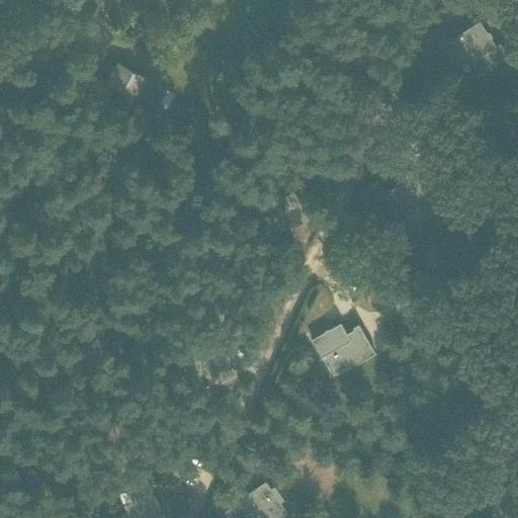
[(505,57),(497,44),(495,45),(479,19),(460,31),(459,31),(456,33),(456,34),(446,41),(446,42),(450,39),(460,56),(464,53),(479,74),(505,57)]
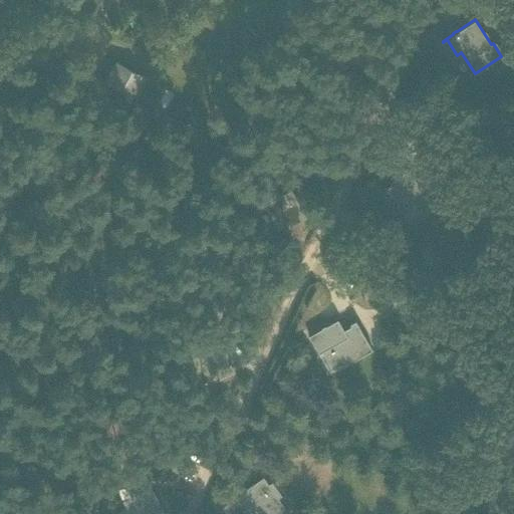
[(114,59),(103,80),(132,96),(143,75),(114,59)]
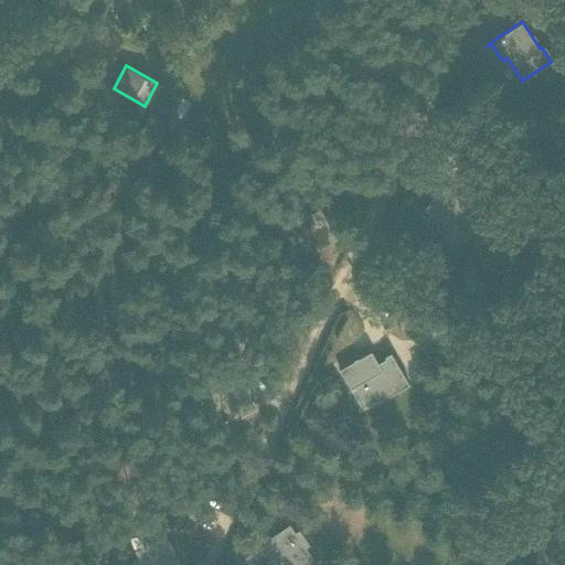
[(564,81),(564,71),(561,65),(544,76),(553,89),(564,81)]
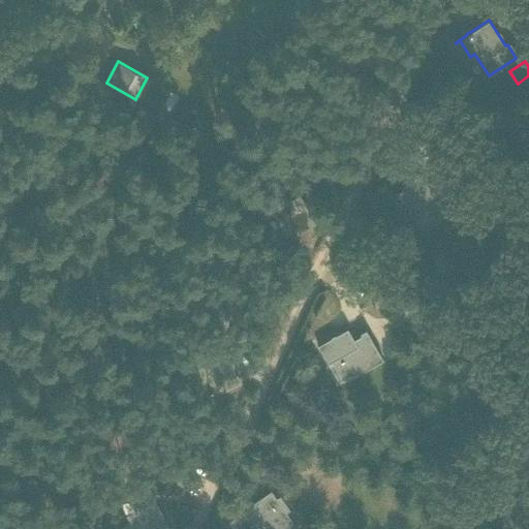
[(256,201),(265,215),(272,211),(286,236),(294,230),(297,234),(315,223),(312,217),(310,213),(309,214),(299,195),(286,201),(279,188),(256,201)]
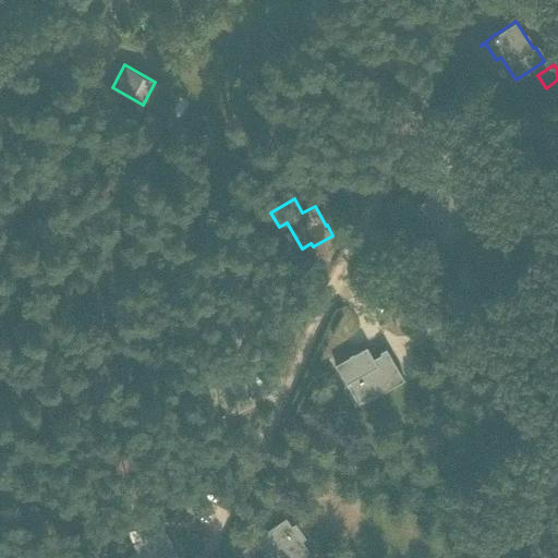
[(334,363),(344,383),(361,374),(373,396),(403,379),(385,348),(379,351),(380,353),(373,358),(366,346),(352,353),(352,352),(348,354),(349,355),(334,363)]
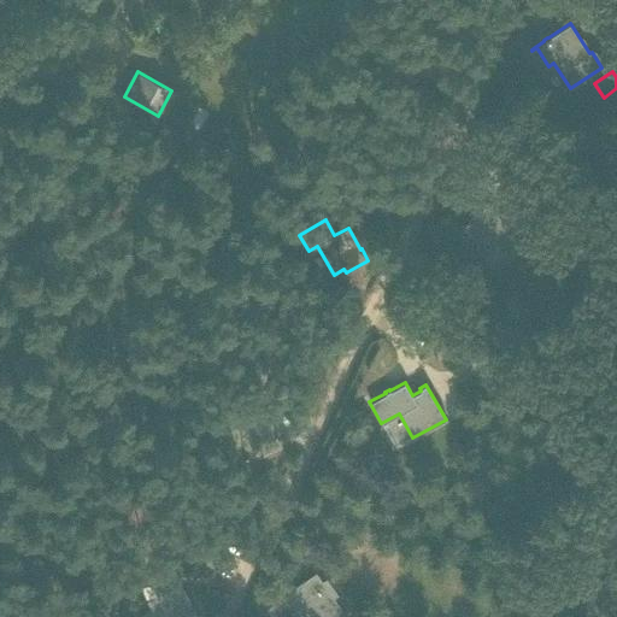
[(153,611),(139,616),(194,616),(193,613),(194,612),(192,607),(192,609),(181,586),(177,587),(171,574),(153,583),(159,597),(148,601),(153,611)]
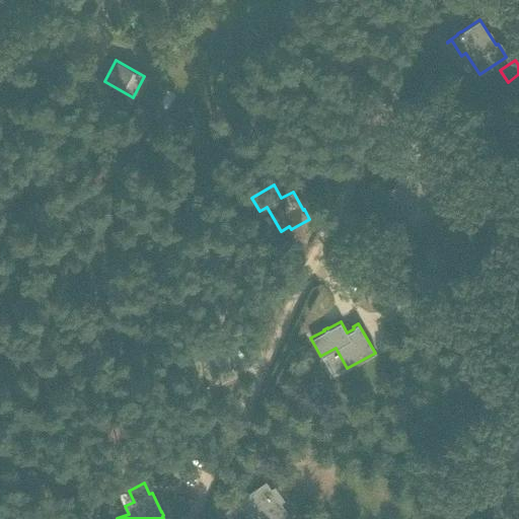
[(242,498),(234,504),(244,518),(246,518),(252,515),(255,518),(278,518),(287,513),(265,483),(247,495),(245,492),(240,496),(242,498)]
